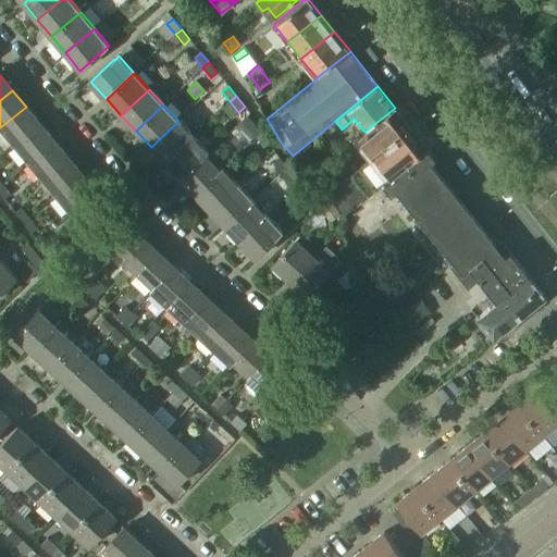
[(26,107),(0,127),(0,128),(14,146),(39,124),(26,107)]
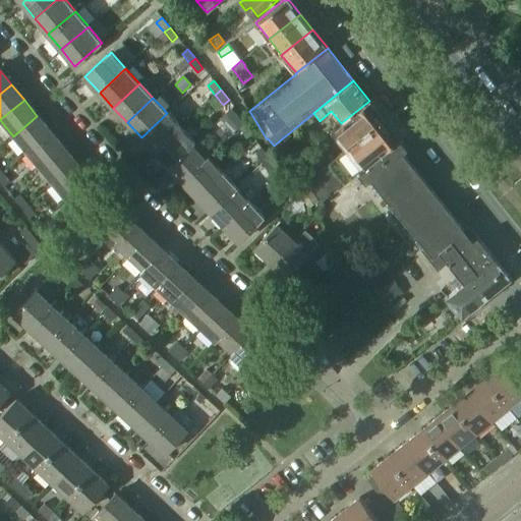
[(369,101),(341,123),(337,126),(350,145),(349,146),(349,147),(384,119),(369,101)]
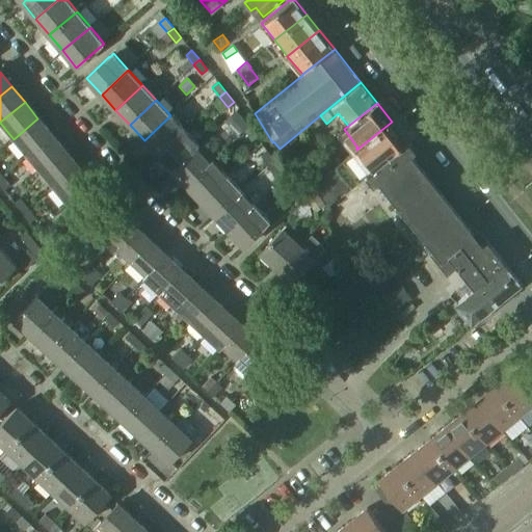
[(170,115),(144,140),(158,155),(185,130),(170,115)]
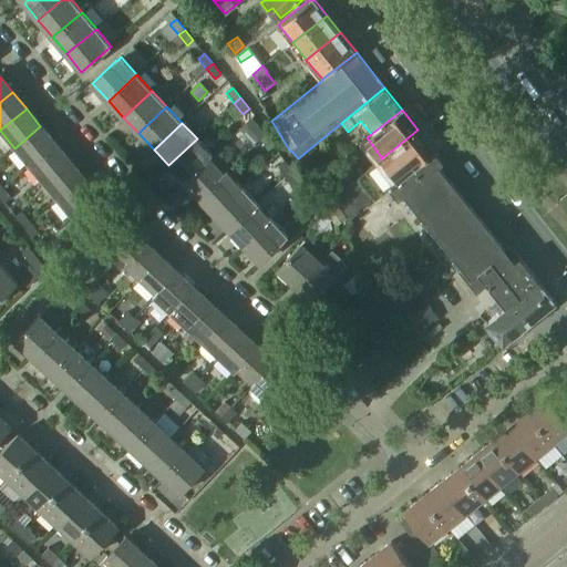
[(260,123),(254,127),(260,140),(268,135),(260,123)]
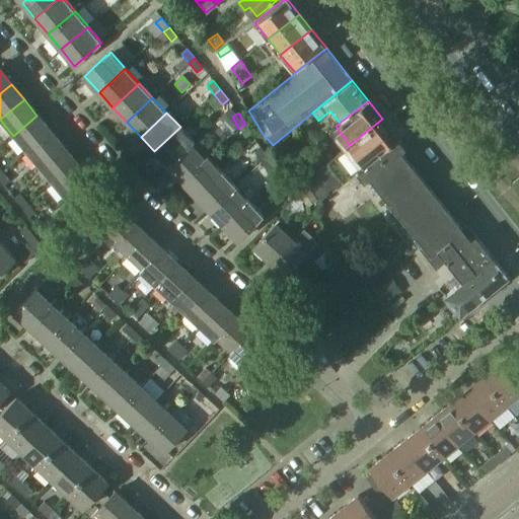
[(36,116),(13,136),(26,151),(50,131),(36,116)]
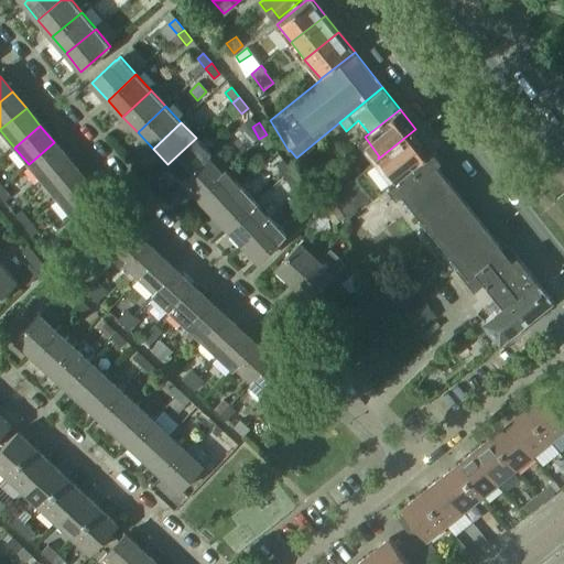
[(378,159),(378,158),(333,194),(349,216),(388,186),(433,150),(415,129),(378,159)]
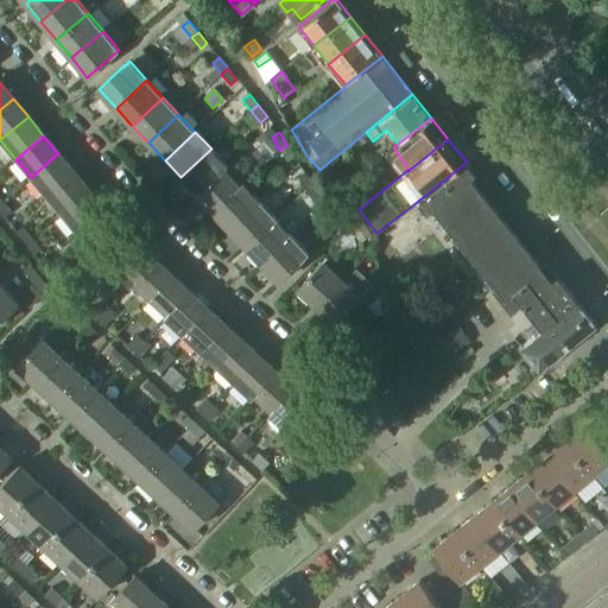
[(295,157),(287,145),(279,150),(287,162),(295,157)]
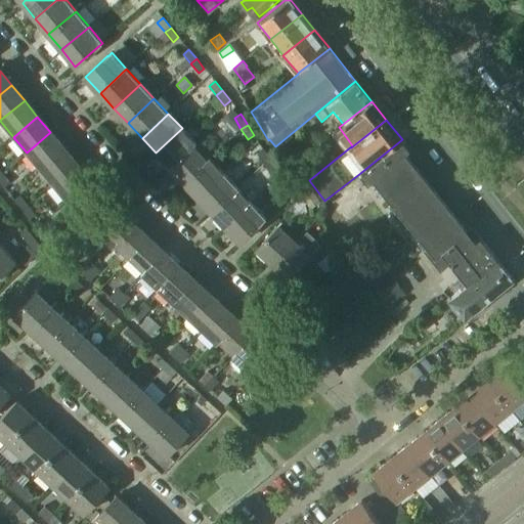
[(182,128),(156,153),(170,168),(192,146),(195,143),(182,128)]
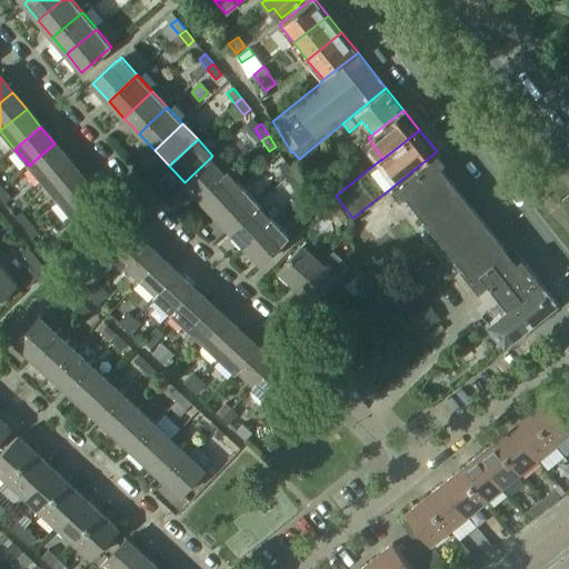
[(55,143),(29,166),(42,182),(69,160),(55,143)]
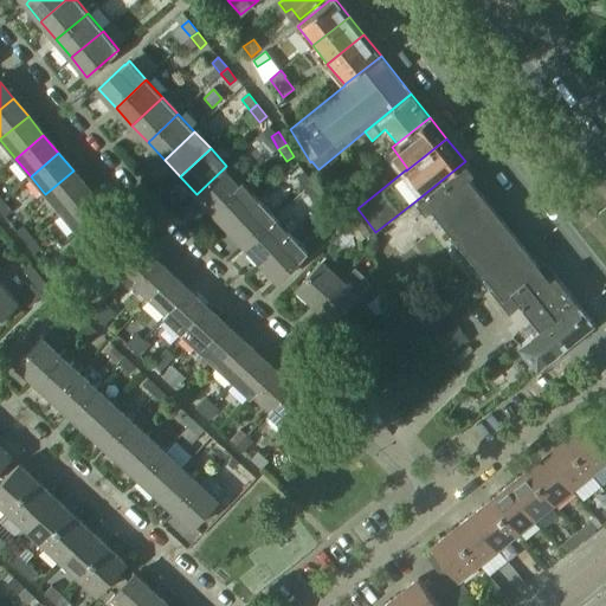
[(320,173),(331,185),(350,167),(340,155),(320,173)]
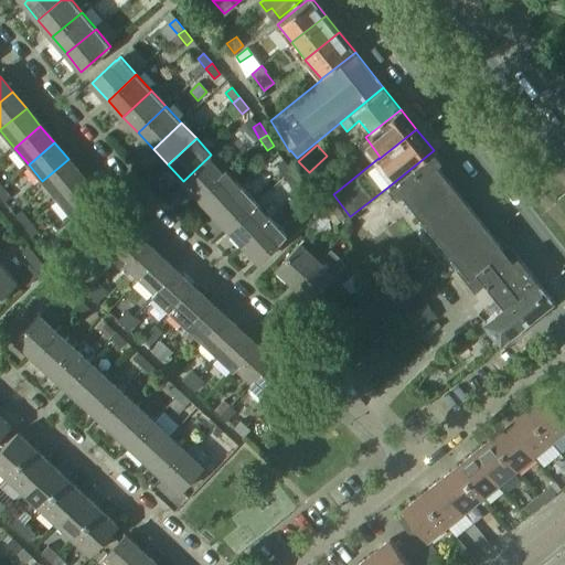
[(443,161),(434,150),(388,187),(397,198),(404,193),(460,264),(455,268),(475,294),(487,284),(504,306),(537,279),(519,257),(512,262),(436,167),(443,161)]
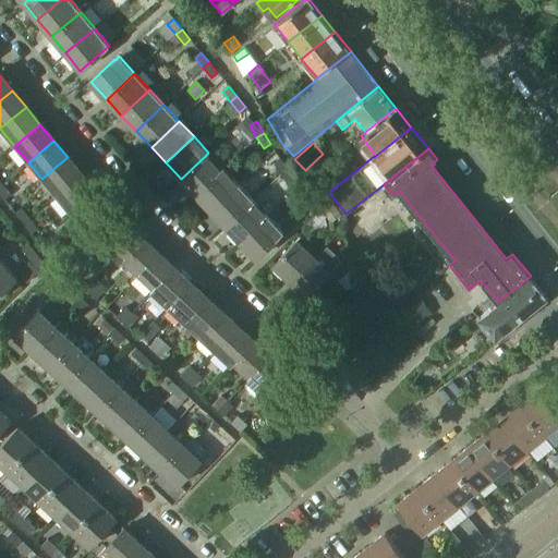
[(205,156),(181,179),(195,194),(219,171),(205,156)]
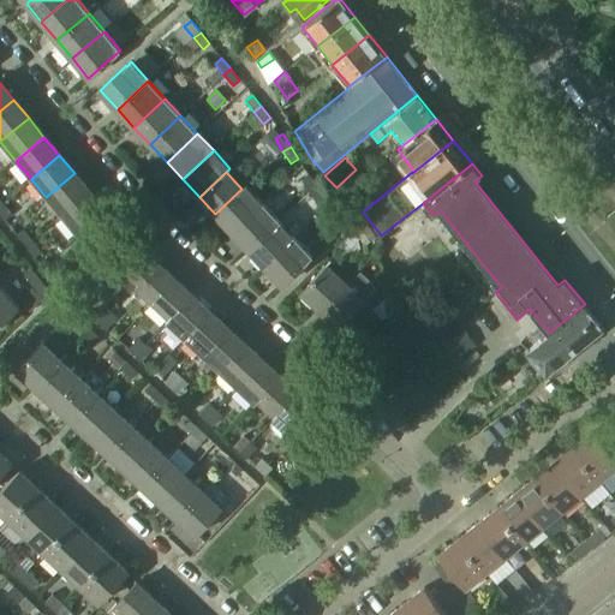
[(75,173),(46,197),(61,216),(90,192),(75,173)]
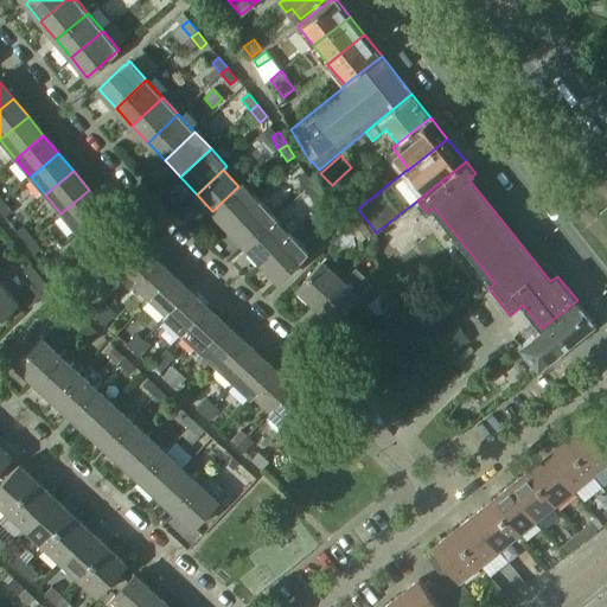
[(298,178),(305,190),(313,185),(305,173),(298,178)]
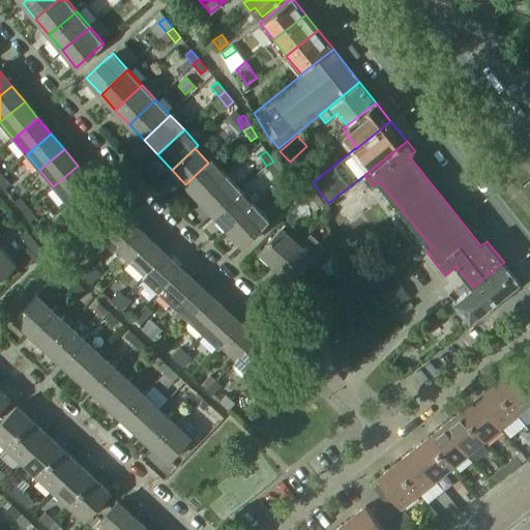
[(208,163),(185,184),(201,200),(227,175),(212,159),(208,163)]
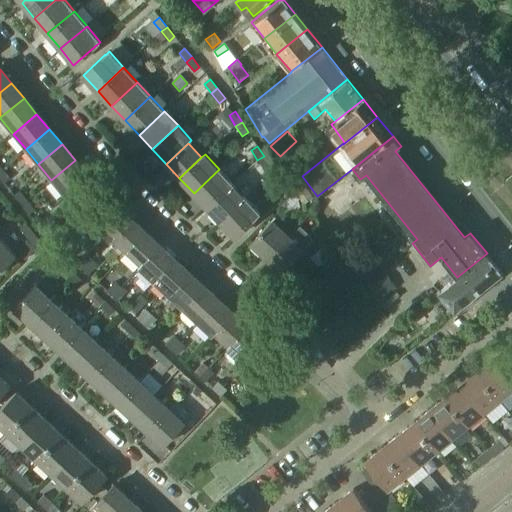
[(270,166),(264,156),(257,160),(264,170),(270,166)]
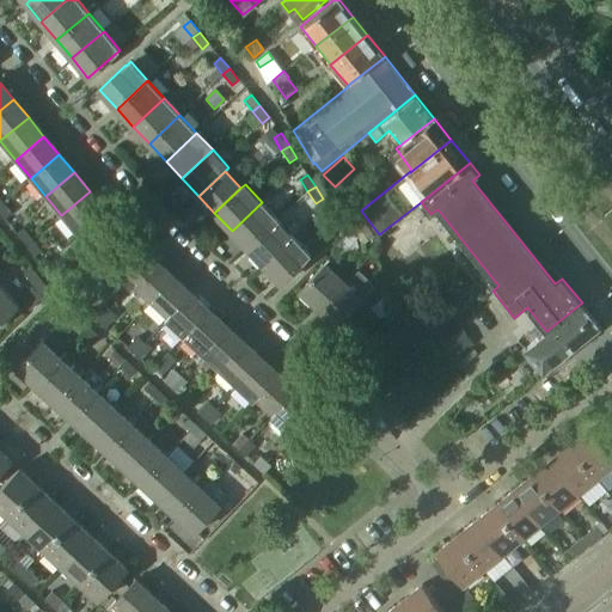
[(90,191),(61,215),(77,234),(81,230),(81,231),(105,210),(90,191)]
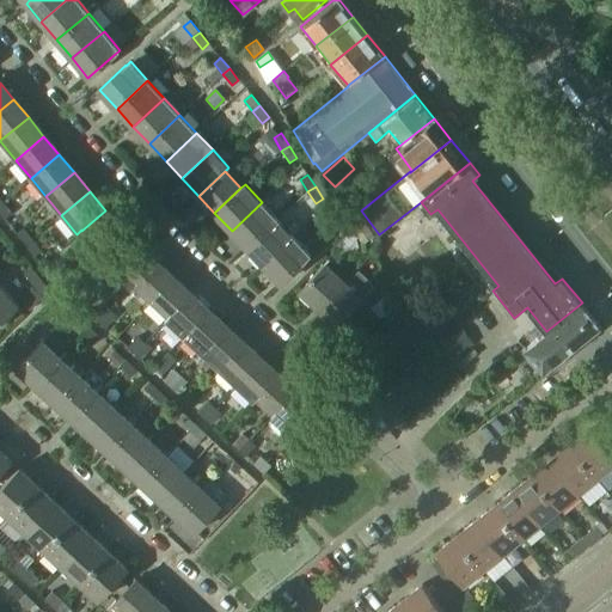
[(347,194),(337,200),(343,210),(353,204),(347,194)]
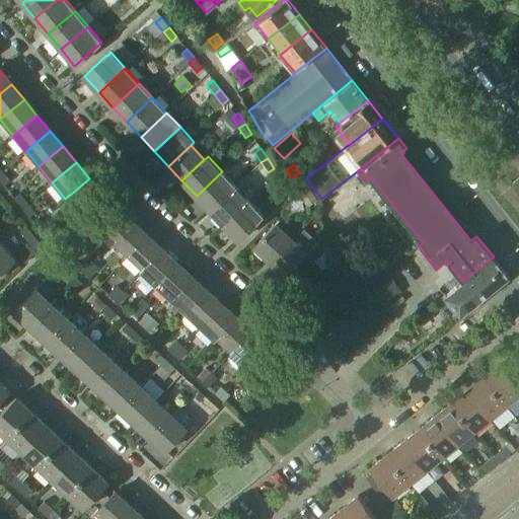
[(9,181),(2,171),(0,172),(0,180),(3,186),(9,181)]
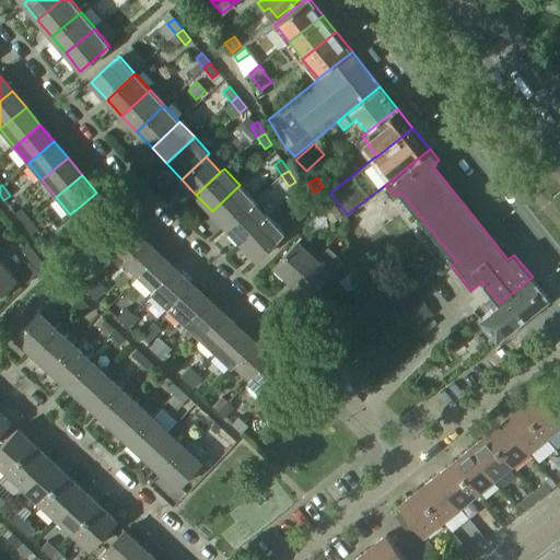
[(240,185),(212,211),(225,226),(254,200),(240,185)]
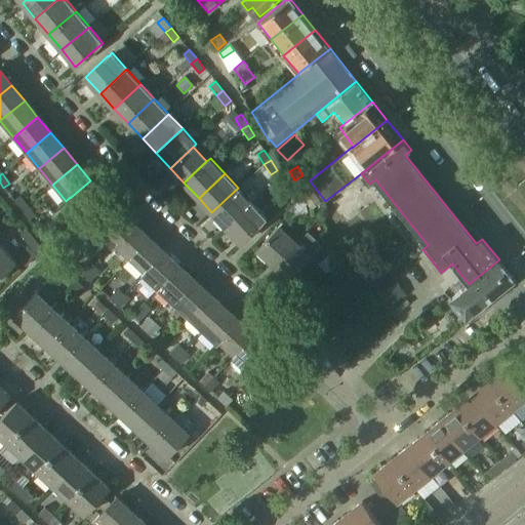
[(282,177),(275,182),(286,199),(293,195),(282,177)]
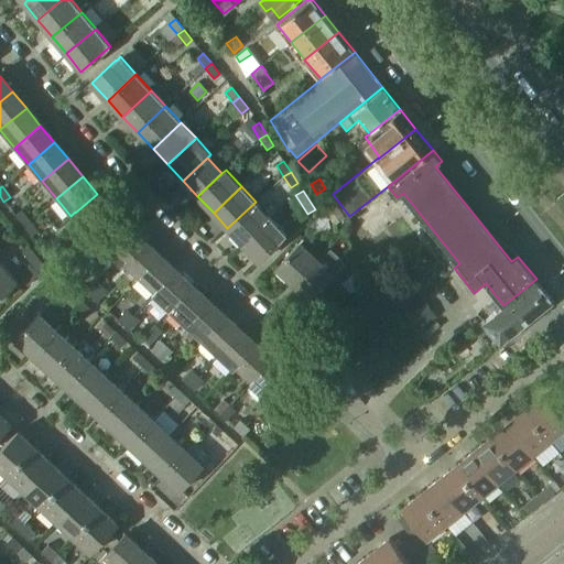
[(256,202),(227,228),(242,245),(271,218),(256,202)]
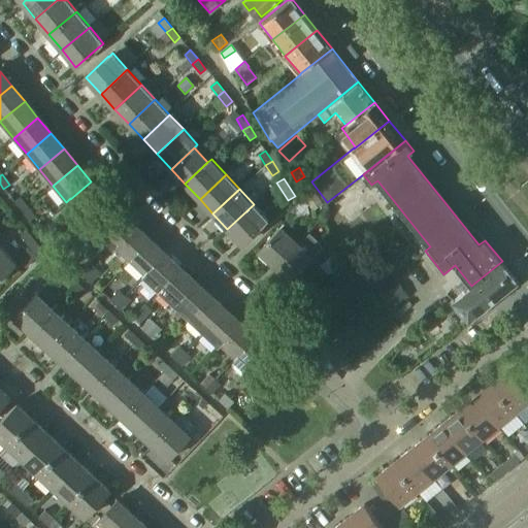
[(306,198),(314,210),(323,204),(315,193),(306,198)]
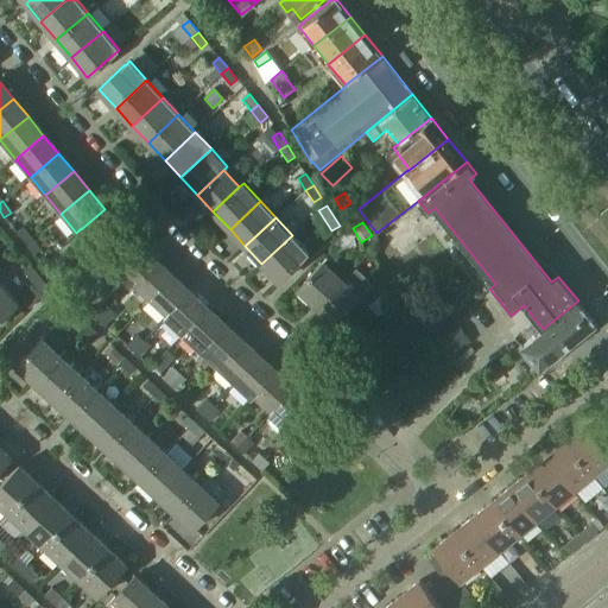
[(16,233),(25,244),(32,239),(23,227),(16,233)]
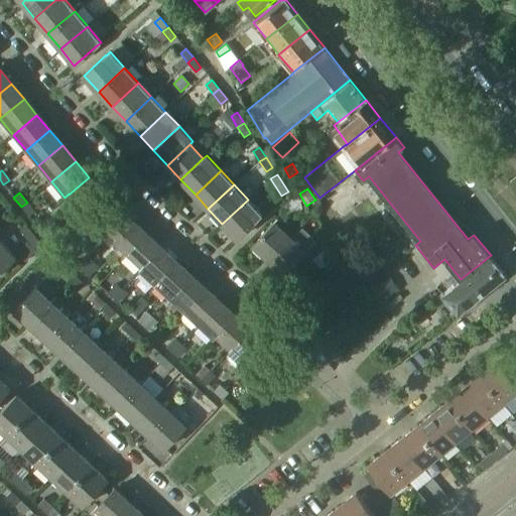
[(300,200),(294,195),(284,206),(289,211),(300,200)]
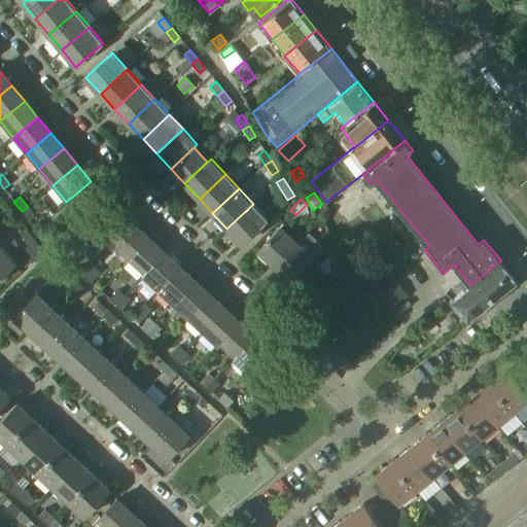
[(253,204),(226,229),(242,244),(265,223),(264,222),(268,219),(253,204)]
